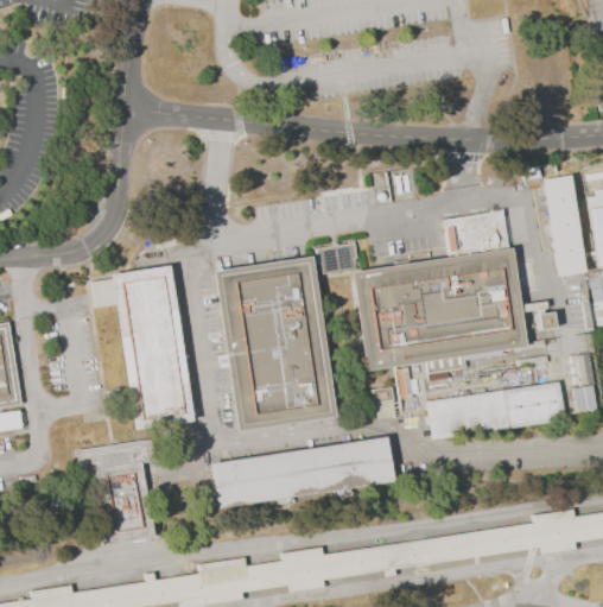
[(598,109),(602,108),(602,74),(592,75),(598,109)]
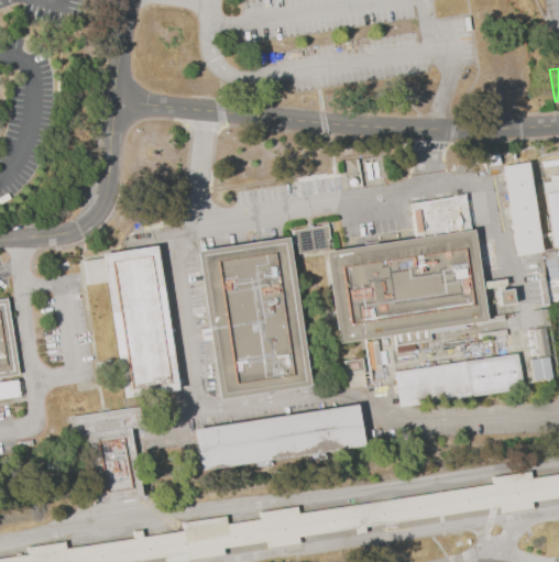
[(530,161),(545,252),(517,256),(503,165),(530,161)]
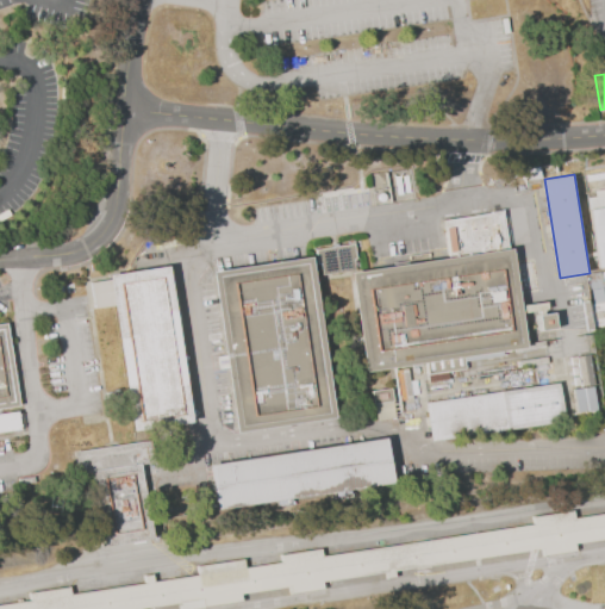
[(593,209),(596,209),(593,197),(600,196),(600,190),(604,190),(604,268),(603,268),(593,209)]
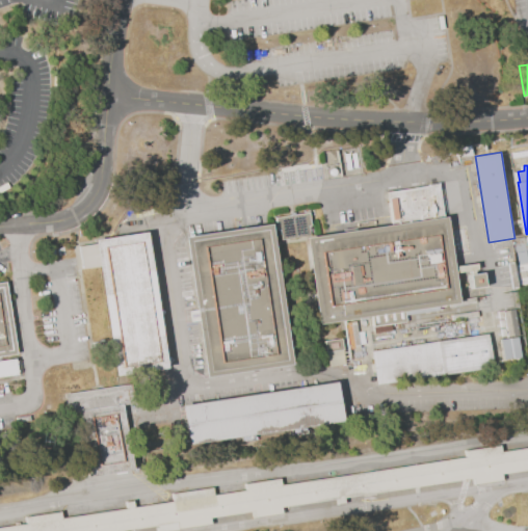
[(310,237),(395,224),(390,191),(440,184),(445,216),(450,215),(464,301),(323,323),(310,237)]
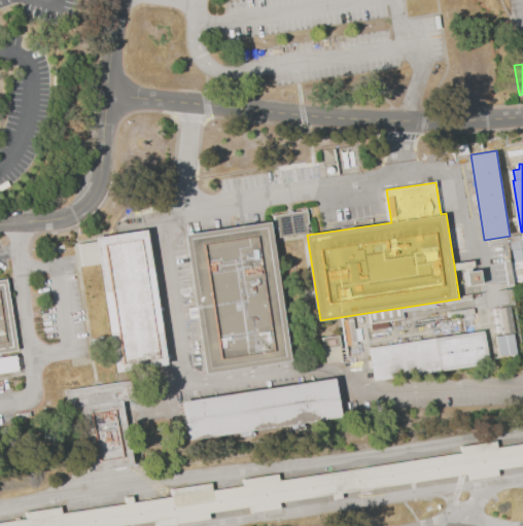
[(514,193),(509,194),(507,183),(501,184),(509,234),(519,232),(514,193)]
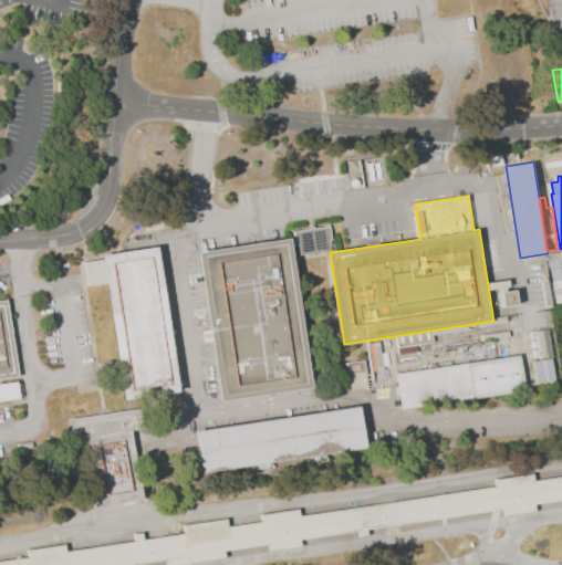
[(295,231),(332,226),(334,239),(332,240),(333,250),(302,254),(301,244),(298,244),(295,231)]
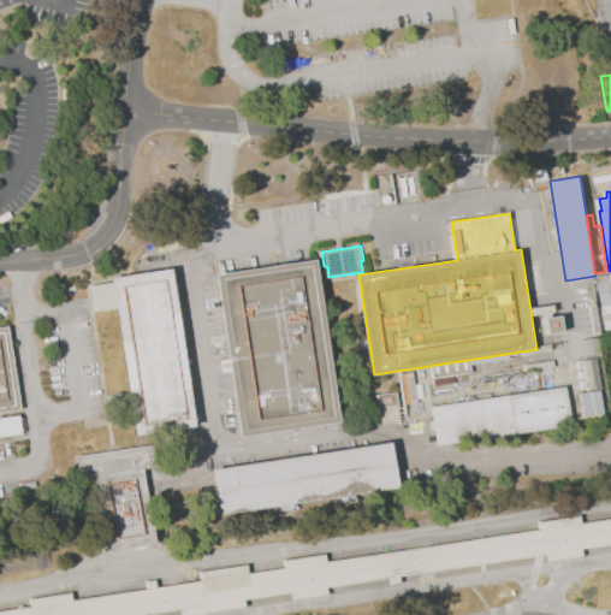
[(217,273),(318,258),(343,420),(242,436),(217,273)]
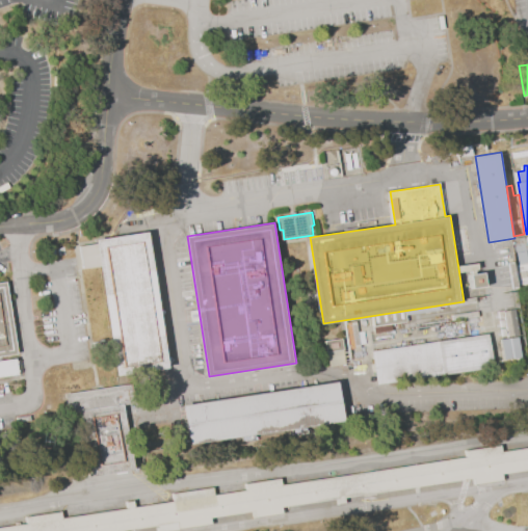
[(77,246),(100,242),(99,239),(149,232),(170,368),(120,376),(110,320),(89,323),(77,246)]
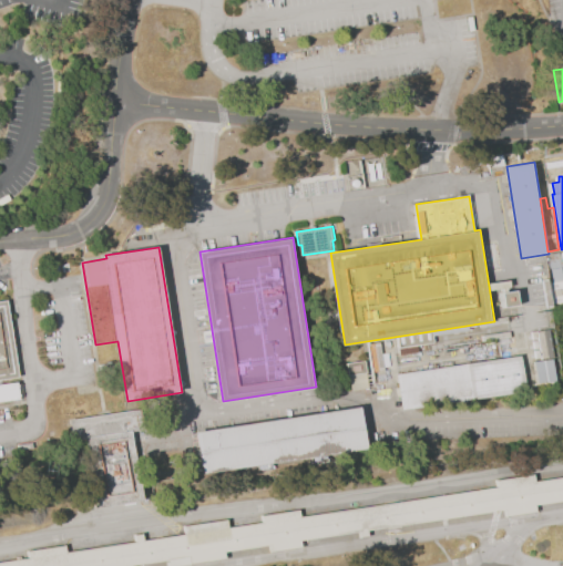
[(509,306),(519,304),(517,290),(507,291),(509,306)]
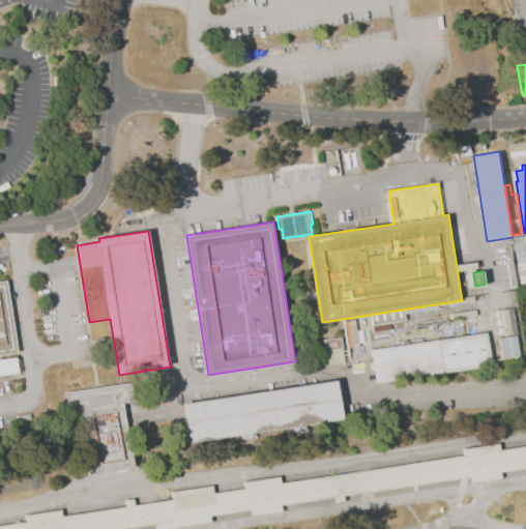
[(0,282),(8,281),(19,351),(0,353),(0,282)]
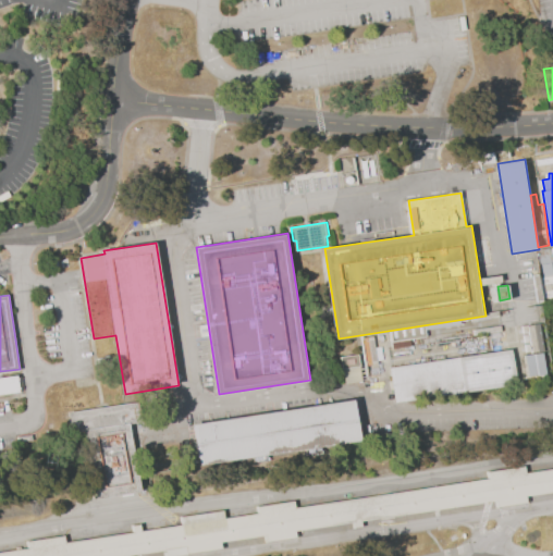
[(542,323),(547,348),(533,350),(529,324),(542,323)]
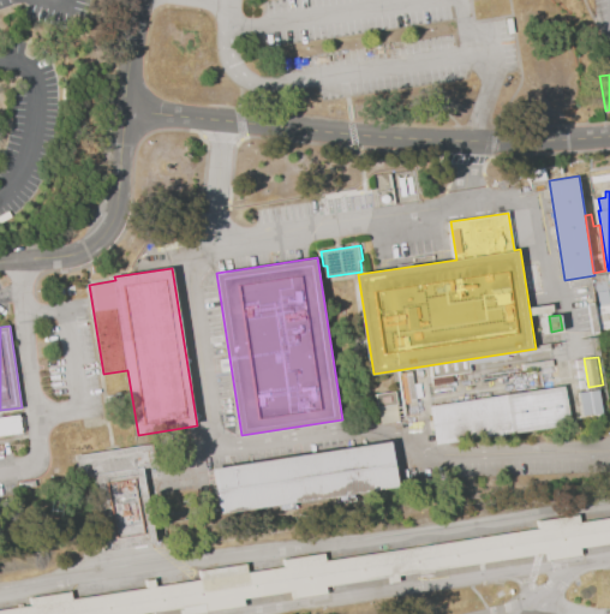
[(435,406),(570,386),(576,424),(441,446),(435,406)]
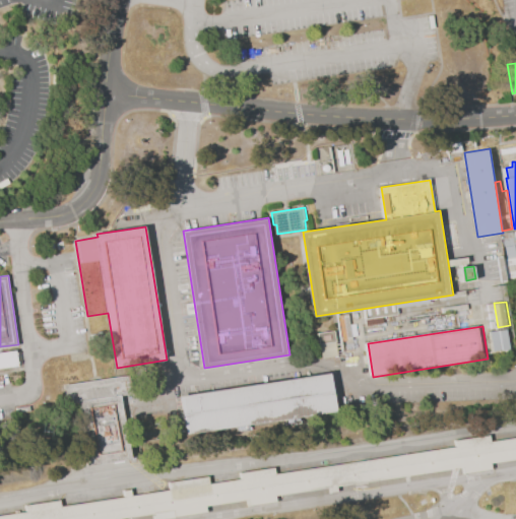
[(491,331),(508,328),(511,347),(494,350),(491,331)]
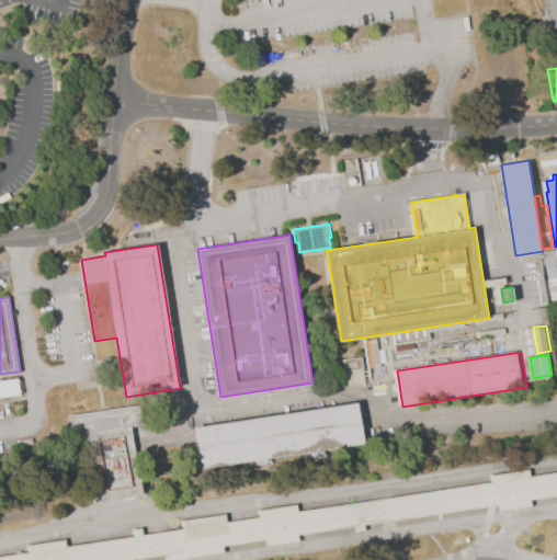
[(365,384),(363,357),(345,358),(348,385),(365,384)]
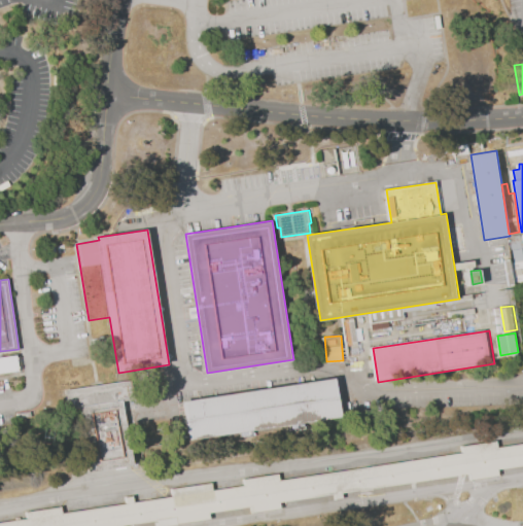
[(0,355),(19,353),(21,370),(0,373),(0,355)]
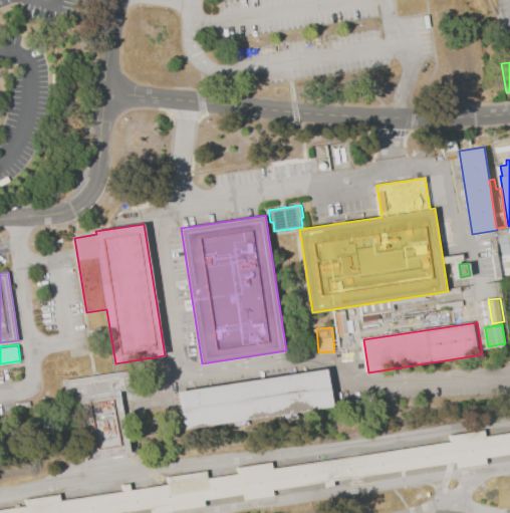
[(183,391),(332,368),(338,407),(188,429),(183,391)]
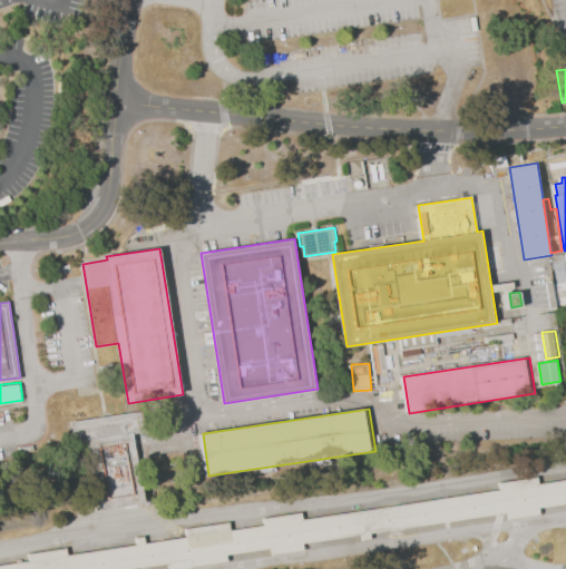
[(99,511),(87,440),(77,442),(75,422),(146,410),(149,431),(134,433),(145,503),(99,511)]
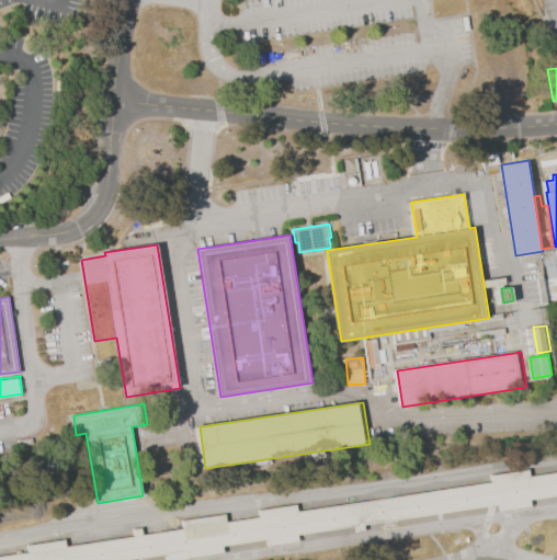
[(141,440),(181,433),(183,449),(144,456),(141,440)]
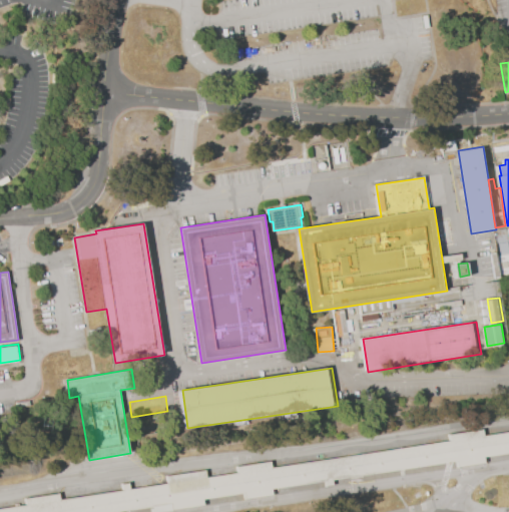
[(508,432),(487,435),(486,429),(452,434),(453,440),(276,467),(275,461),(239,466),(240,472),(209,477),(208,469),(169,475),(170,483),(132,489),(131,482),(124,483),(125,490),(63,499),(62,492),(28,497),(29,504),(0,508),(0,511),(122,511),(154,507),(154,511),(168,511),(207,506),(206,499),(246,493),(247,499),(276,494),(276,488),(458,461),(459,468),(489,463),(488,456),(508,453),(508,432)]
